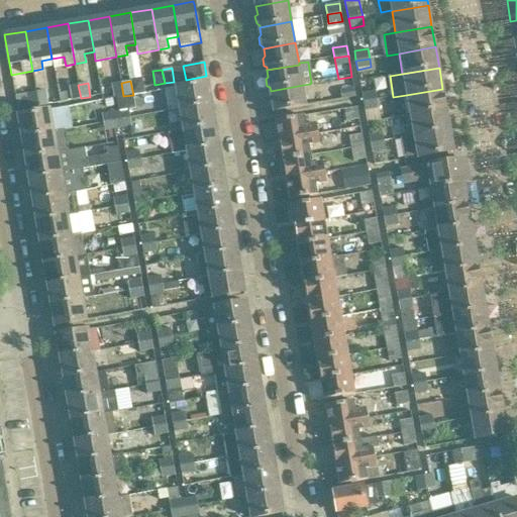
[(123,96),(121,83),(112,84),(114,98),(123,96)]
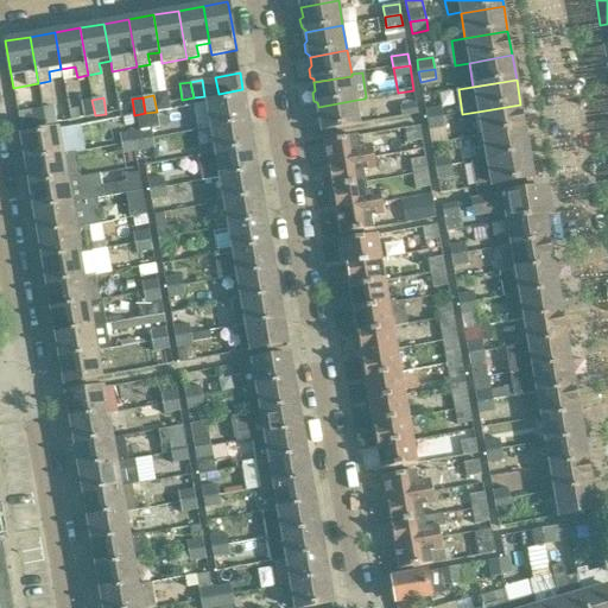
[(248,122),(245,97),(195,106),(200,131),(210,130),(248,122)]
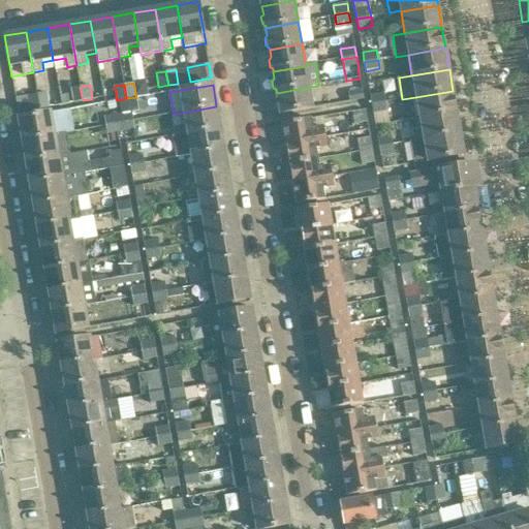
[(83,100),(80,87),(70,88),(73,102),(83,100)]
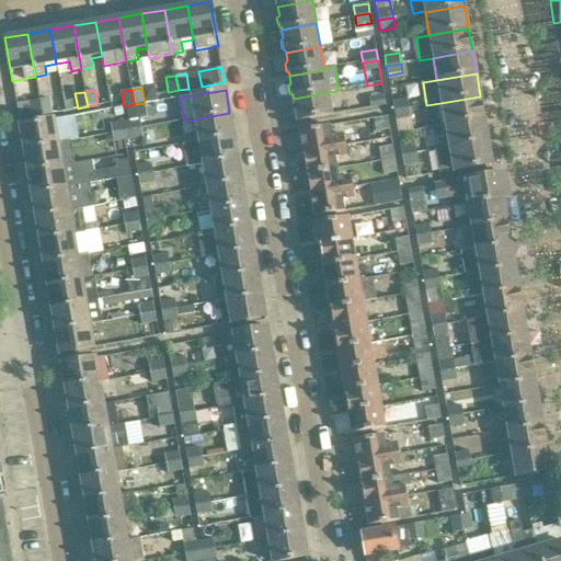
[(333,115),(329,92),(294,99),(295,107),(293,110),(294,116),(297,117),(297,122),(333,115)]
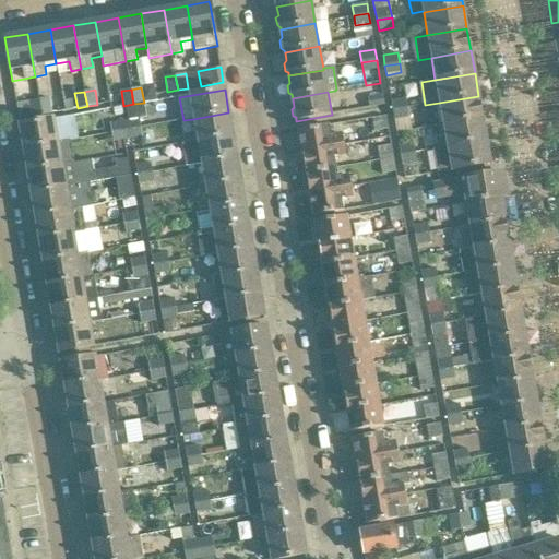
[(384,105),(382,95),(368,98),(369,108),(384,105)]
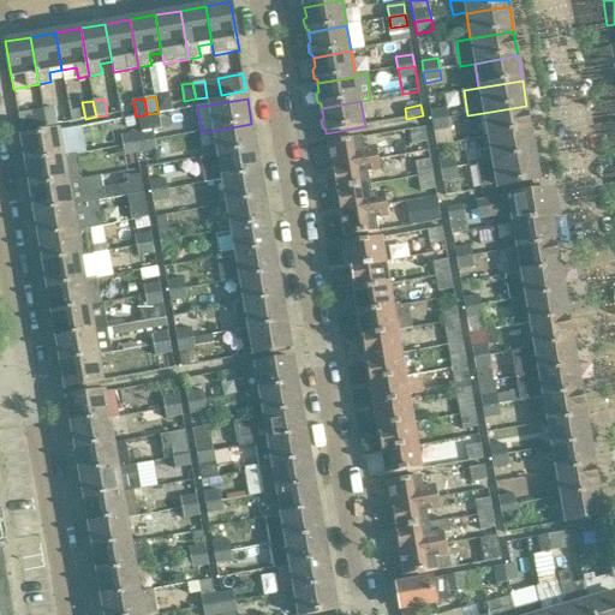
[(531,131),(526,106),(483,113),(488,138),(531,131)]
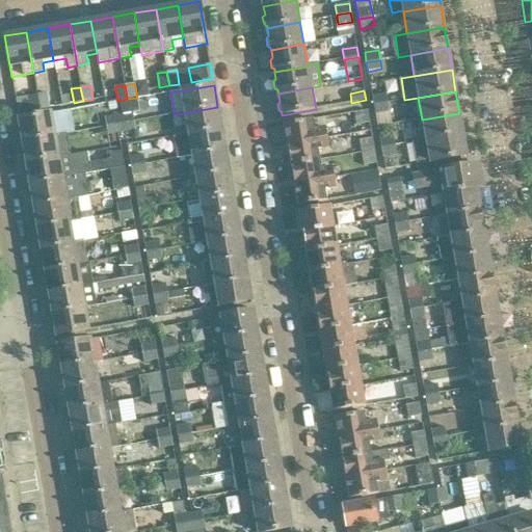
[(50,107),(48,92),(37,95),(40,109),(50,107)]
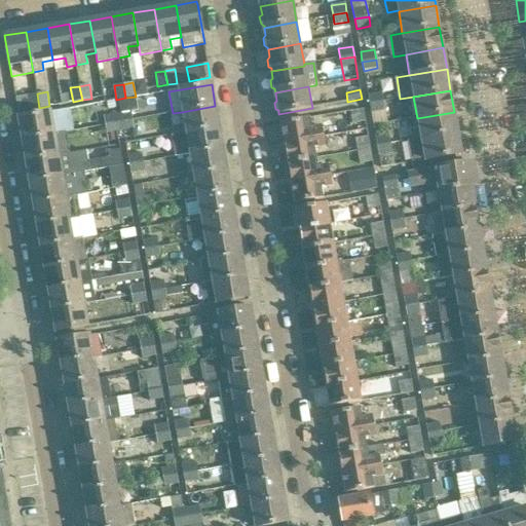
[(384,102),(382,91),(368,94),(370,104),(384,102)]
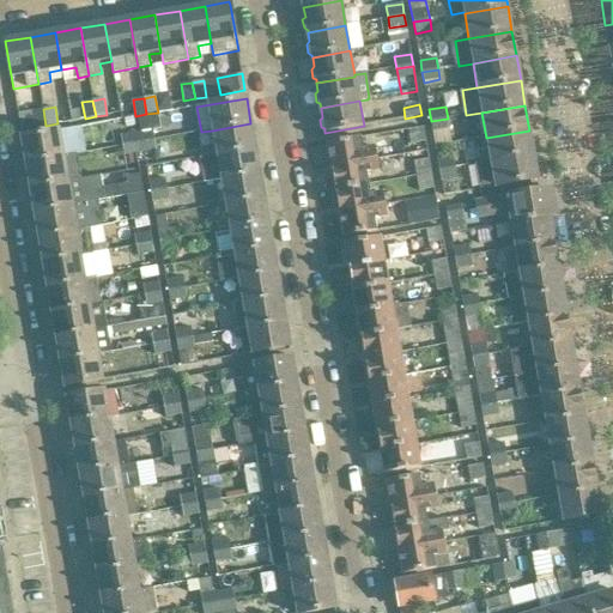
[(46,126),(43,109),(19,113),(20,129),(46,126)]
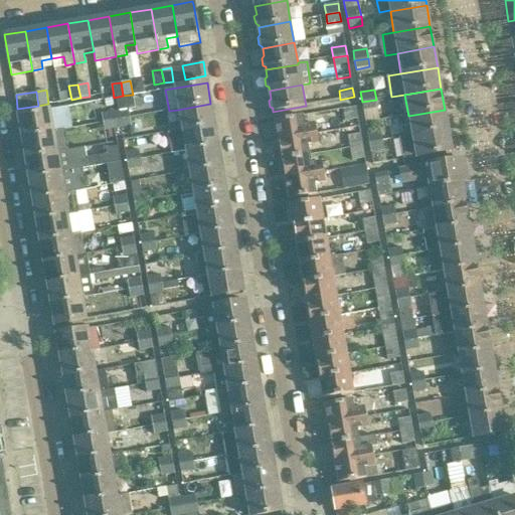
[(377,109),(376,100),(362,102),(363,111),(377,109)]
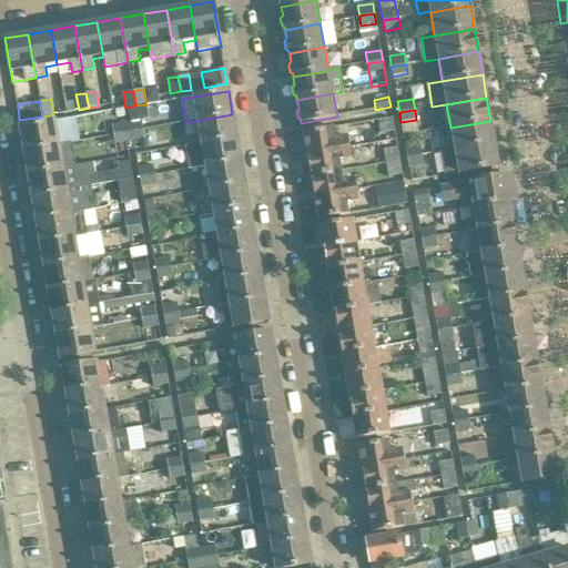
[(236,138),(232,114),(196,121),(200,143),(236,138)]
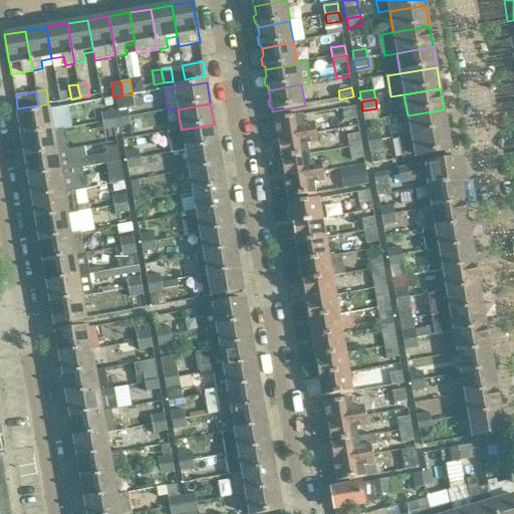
[(357,118),(355,106),(342,108),(344,120),(357,118)]
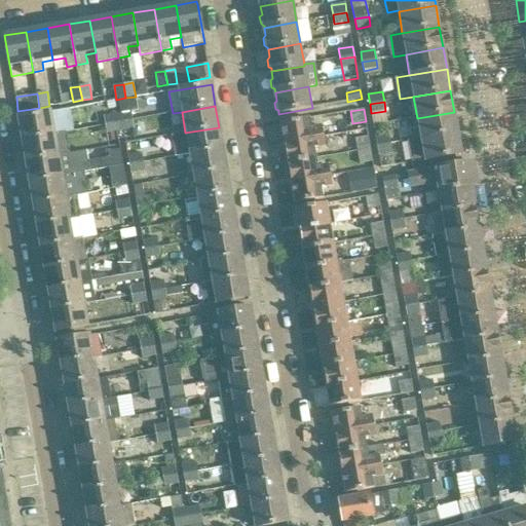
[(133,119),(132,111),(117,113),(118,122),(133,119)]
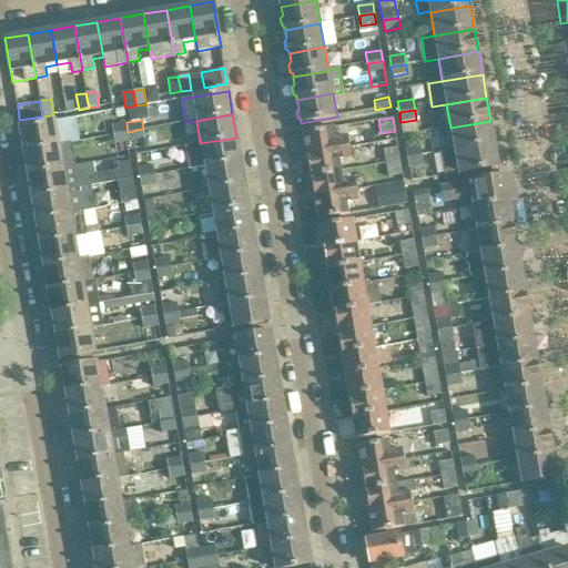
[(61,144),(57,121),(20,128),(24,151),(61,144)]
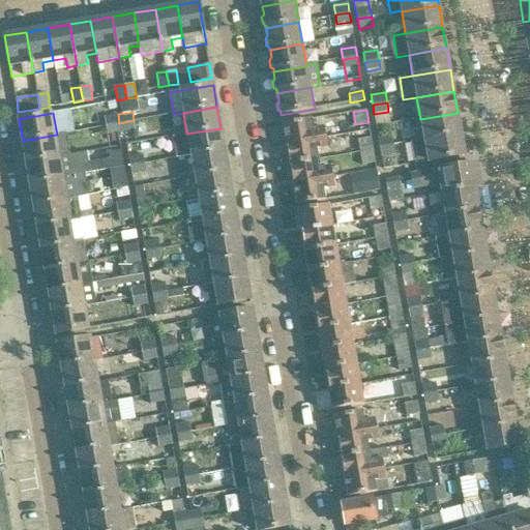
[(461,135),(458,113),(420,119),(423,139),(423,141),(461,135)]
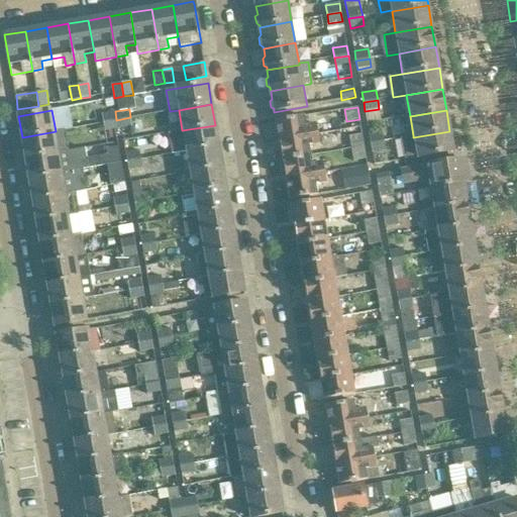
[(116,120),(115,111),(101,113),(103,122),(116,120)]
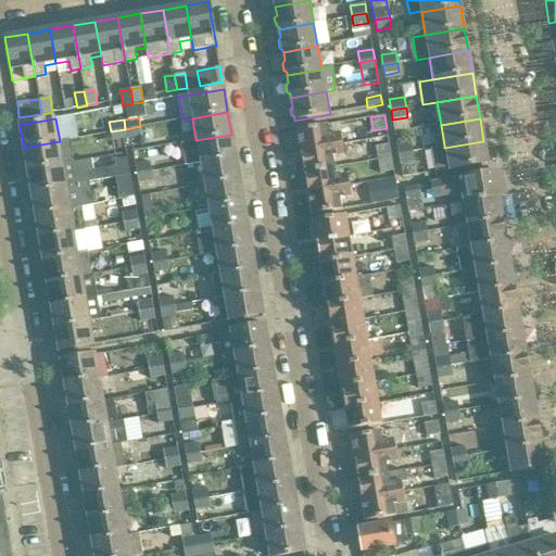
[(142,137),(140,126),(125,129),(127,139),(142,137)]
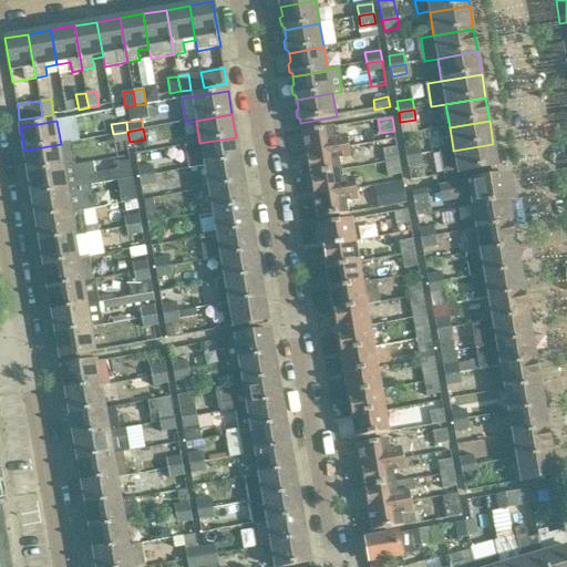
[(349,147),(347,135),(336,137),(333,129),(302,134),(306,155),(349,147)]
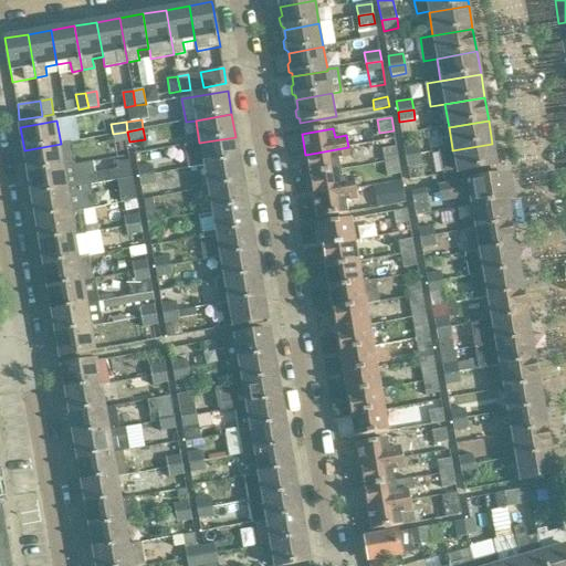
[(127,132),(113,134),(114,145),(129,142),(127,132)]
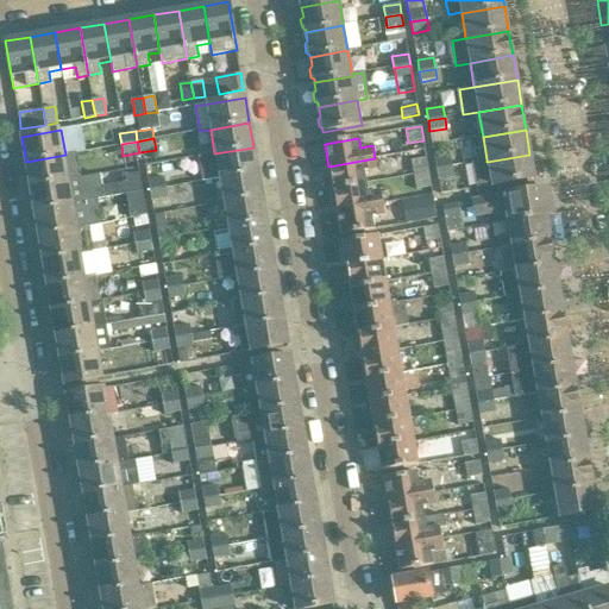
[(253,148),(214,154),(198,157),(202,182),(219,179),(258,171),(253,148)]
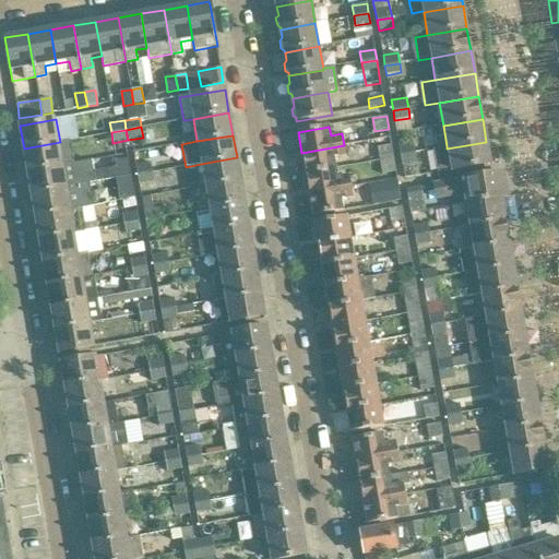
[(70,140),(60,142),(24,149),(27,171),(74,163),(70,140)]
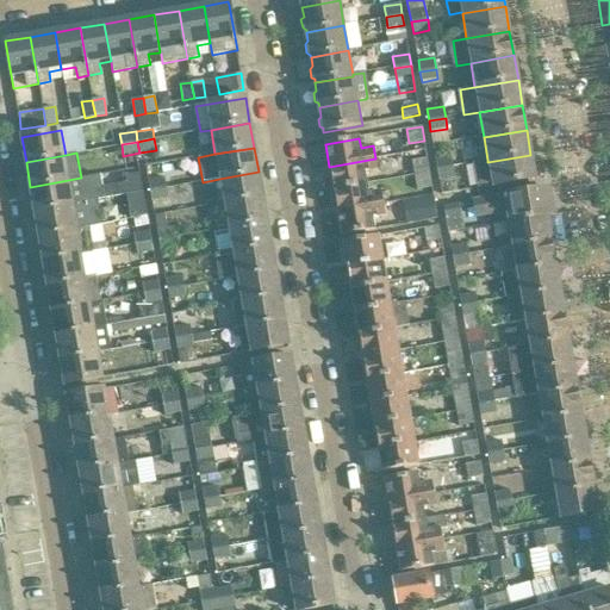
[(535,179),(530,155),(487,162),(487,160),(473,163),(478,190),(535,179)]
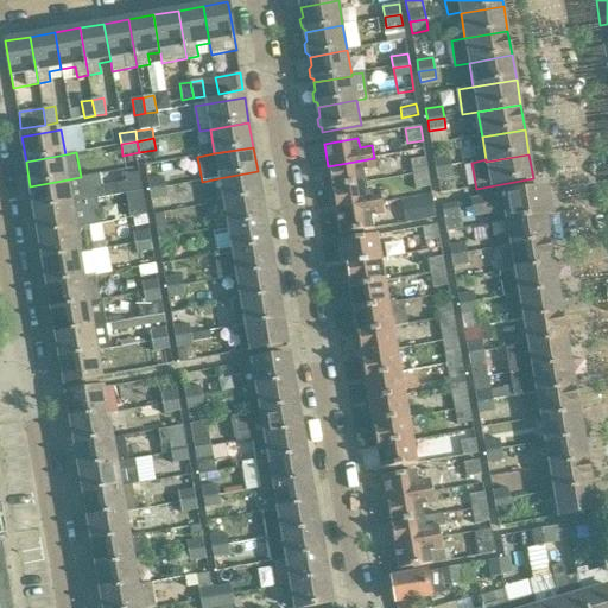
[(453,168),(450,156),(434,158),(436,170),(453,168)]
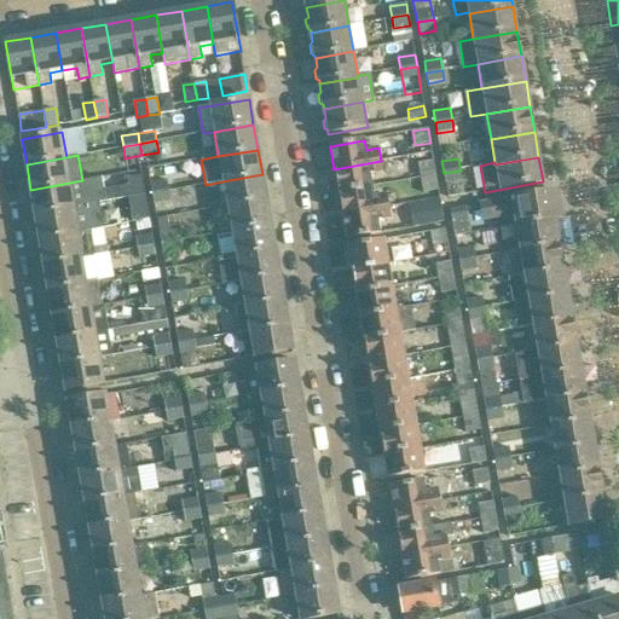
[(437,175),(434,160),(417,162),(421,178),(437,175)]
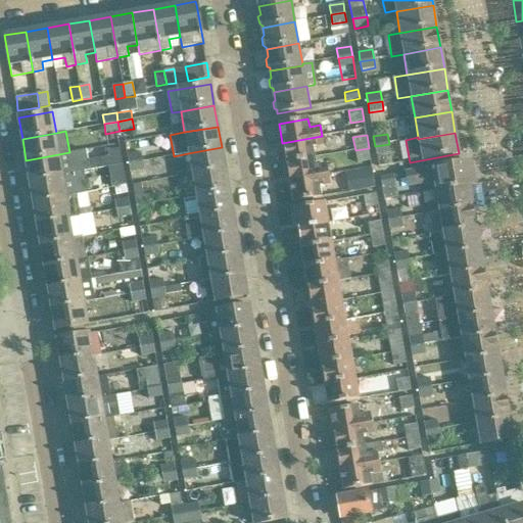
[(315,157),(313,148),(316,147),(316,148),(324,146),(322,136),(282,143),(286,162),(316,157),(316,156),(315,157)]
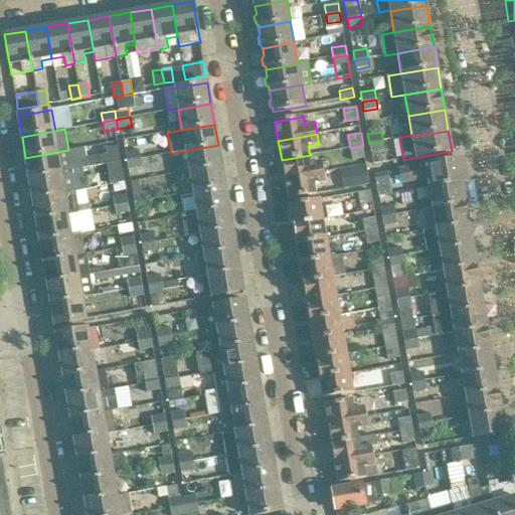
[(386,161),(383,142),(369,144),(372,164),(386,161)]
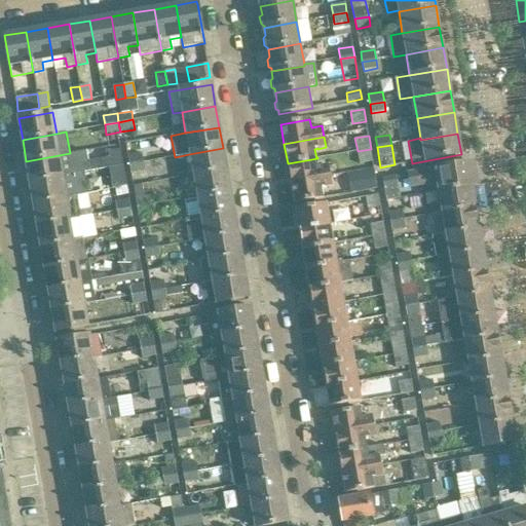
[(226,170),(223,148),(189,154),(193,176),(226,170)]
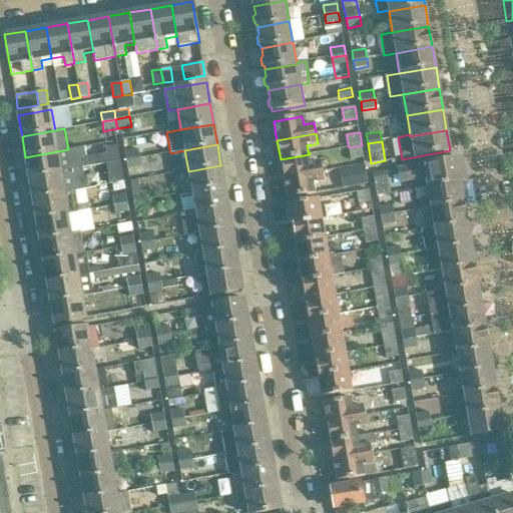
[(82,167),(106,163),(106,164),(120,162),(117,145),(92,149),(93,155),(86,156),(84,147),(68,149),(25,157),(29,178),(83,168),(82,167)]
